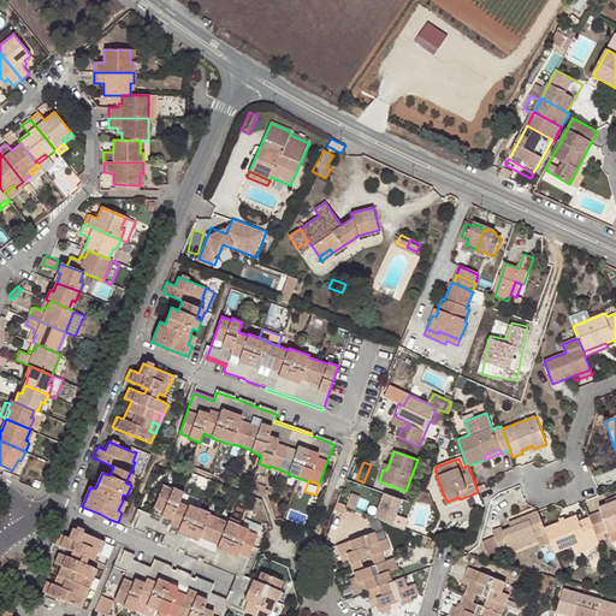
[(189,507),(179,503),(184,492),(173,489),(173,490),(164,486),(152,515),(142,510),(135,528),(144,533),(147,528),(148,526),(166,533),(165,537),(163,542),(181,550),(185,551),(201,558),(205,560),(238,574),(243,572),(248,557),(258,535),(248,532),(248,531),(242,527),(227,521),(227,522),(209,515),(209,514),(189,505),(189,507)]
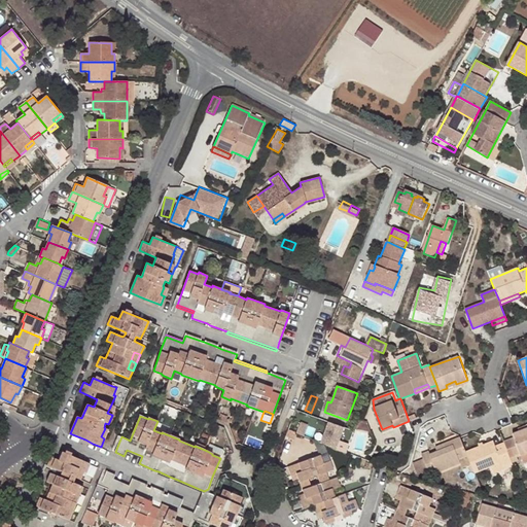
[(304,435),(309,422),(302,419),(300,423),(296,432),(304,435)]
